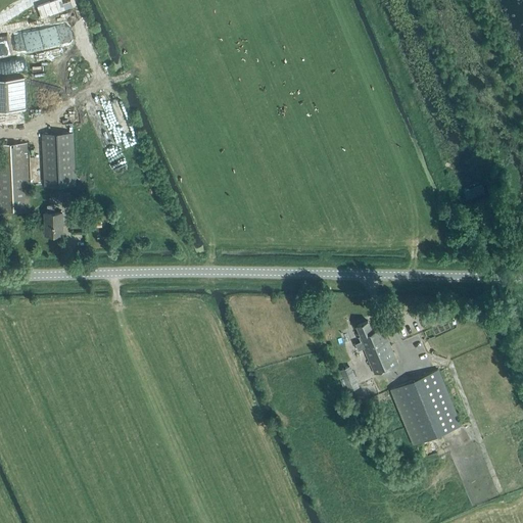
[(0,122),(25,121),(22,89),(0,90),(0,122)]
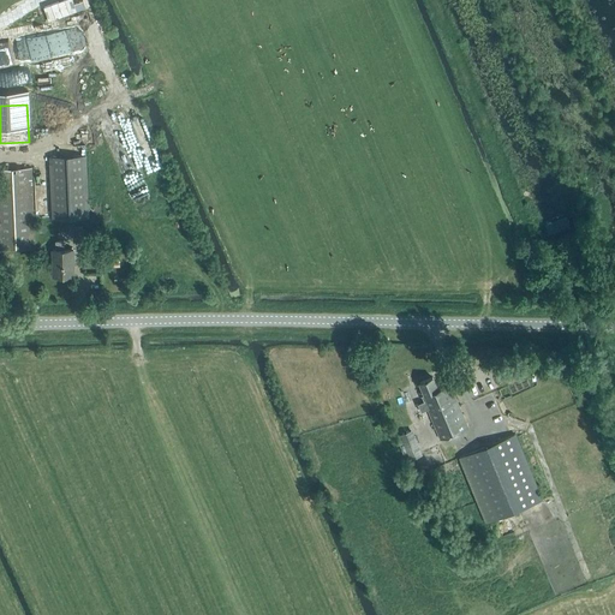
[(148,197),(130,150),(114,156),(132,203),(148,197)]
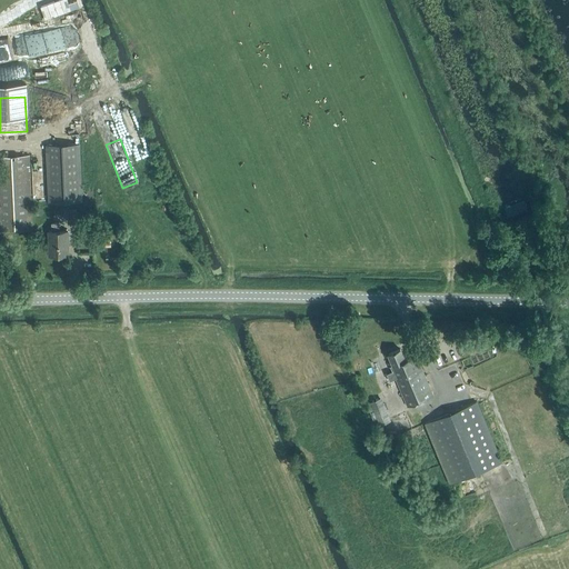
[(81,200),(79,142),(46,145),(48,201),(81,200)]
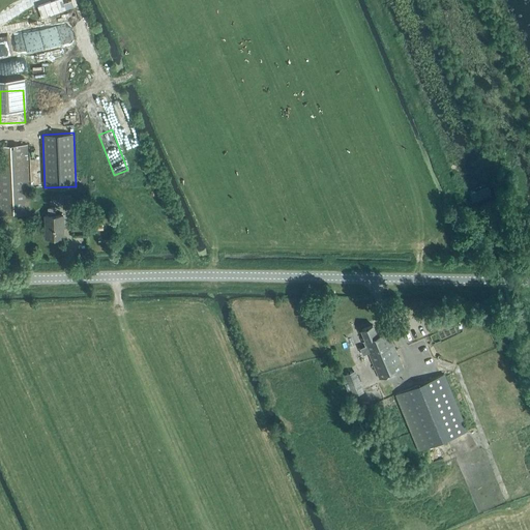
[(26,144),(0,145),(0,213),(30,212),(26,144)]
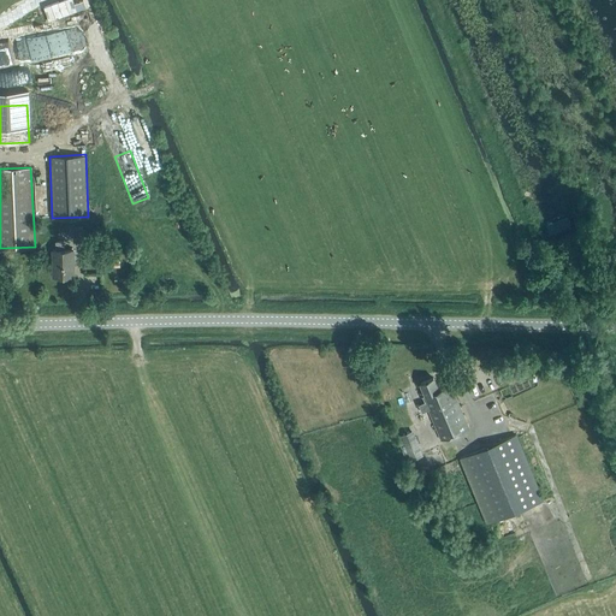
[(574,231),(569,220),(568,215),(546,224),(552,238),(574,231)]
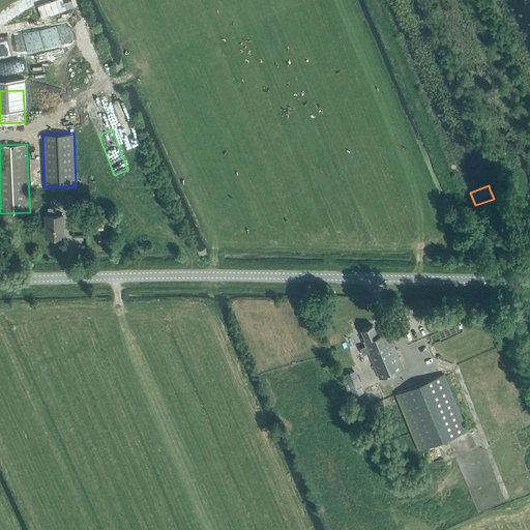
[(46,237),(63,237),(63,215),(55,215),(55,207),(48,208),(49,215),(46,215),(46,237)]
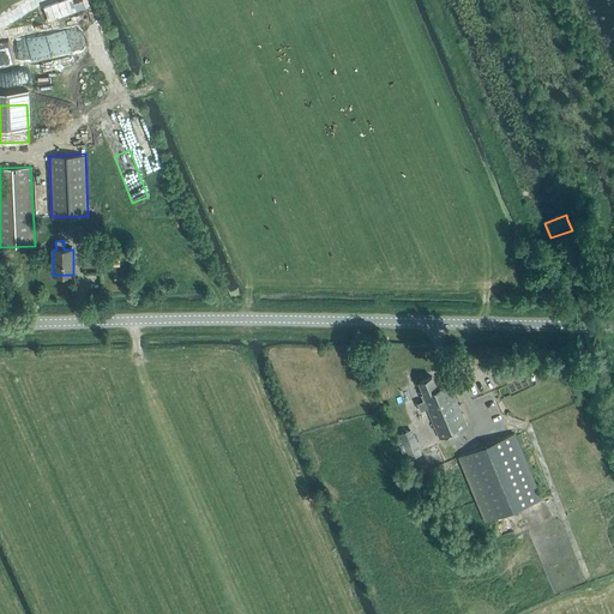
[(106,268),(120,266),(119,251),(104,252),(106,268)]
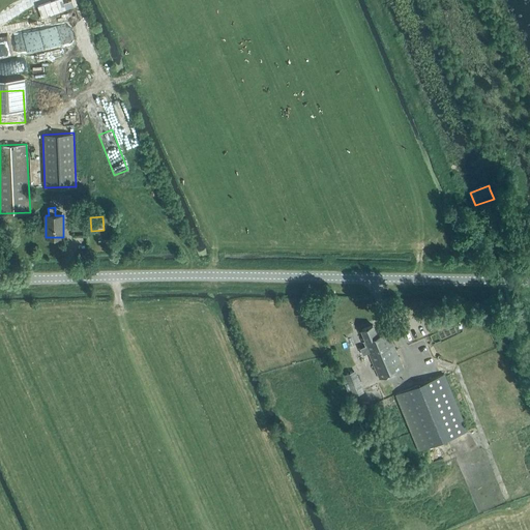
[(381,379),(405,367),(387,330),(377,335),(373,325),(362,329),(366,340),(363,341),(366,346),(360,348),(363,355),(370,352),(381,379)]
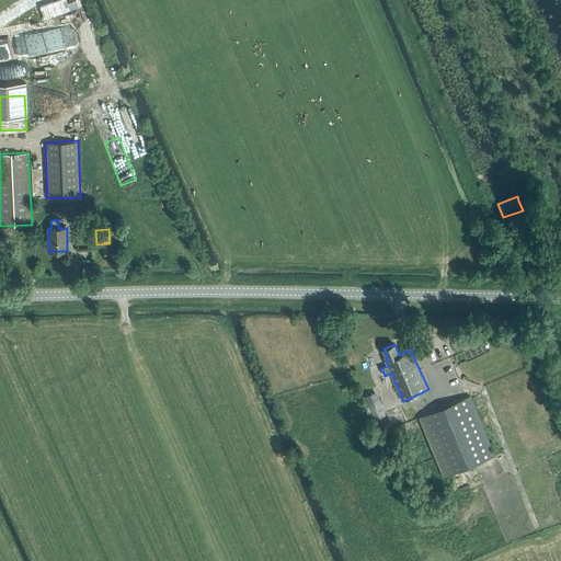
[(386,414),(376,391),(365,397),(375,419),(386,414)]
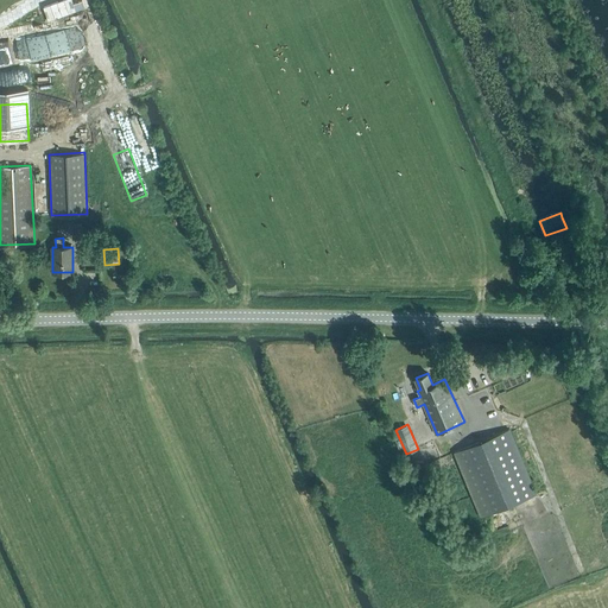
[(481,517),(536,494),(508,429),(454,451),(481,517)]
